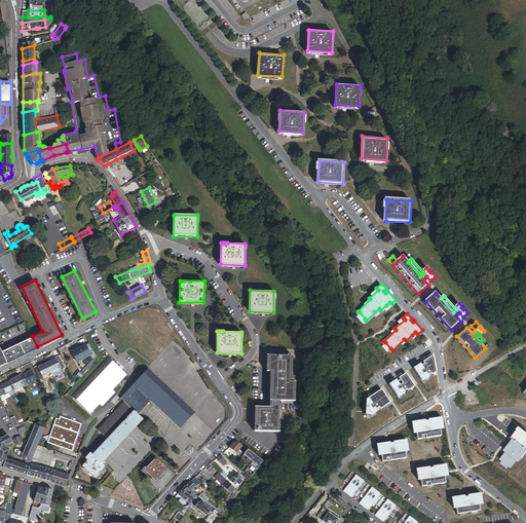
[(6,362),(37,346),(32,336),(1,350),(6,362)]
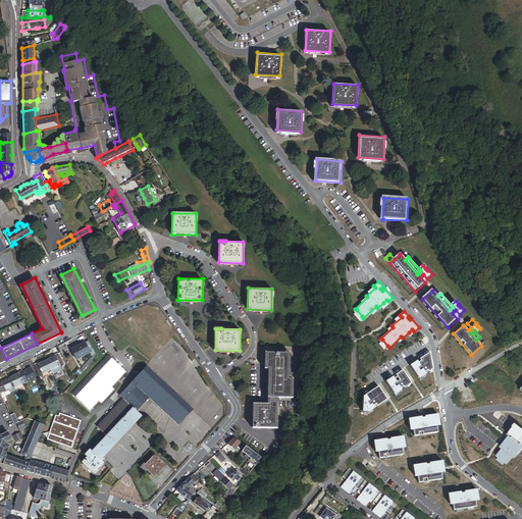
[(88,339),(74,347),(70,348),(76,358),(88,352),(89,353),(92,354),(95,351),(88,339)]
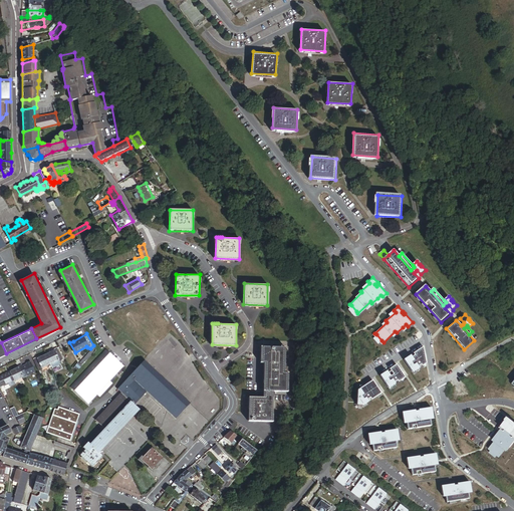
[(80,361),(82,363),(95,349),(93,346),(80,361)]
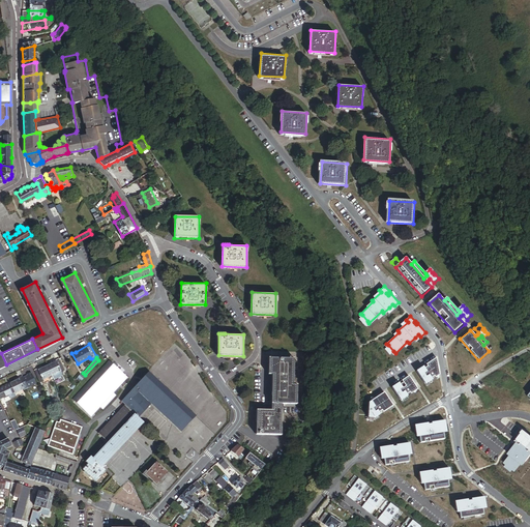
[(282,403),(297,403),(297,384),(293,384),(294,358),(271,357),(270,374),(274,374),(273,409),(259,409),(258,434),(281,434),(282,403)]
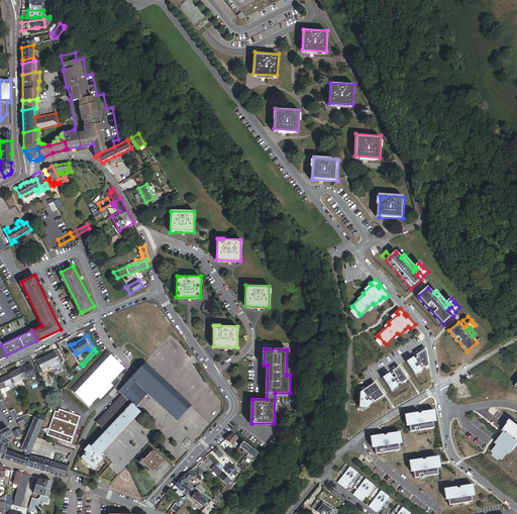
[(420,368),(423,366),(424,368),(428,365),(427,358),(424,361),(422,358),(426,355),(425,348),(406,362),(414,375),(421,370),(420,368)]
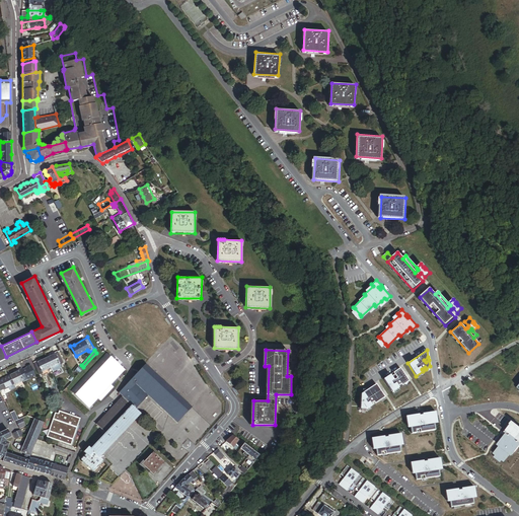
[(59,364),(63,362),(57,351),(54,352),(54,354),(47,357),(51,366),(59,362),(59,364)]
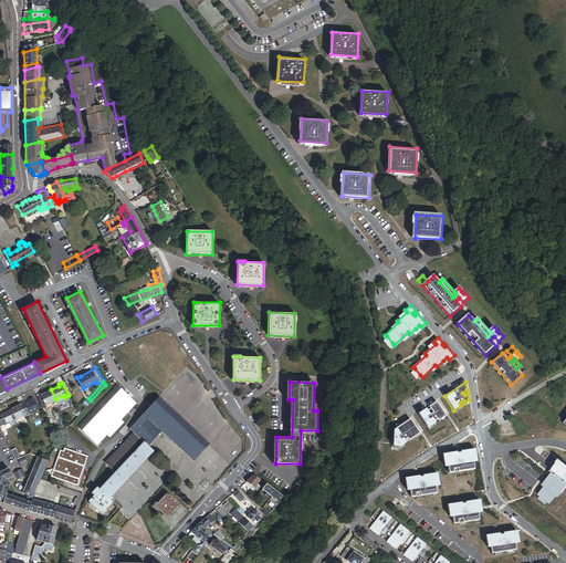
[(97,442),(136,402),(116,384),(77,425),(97,442)]
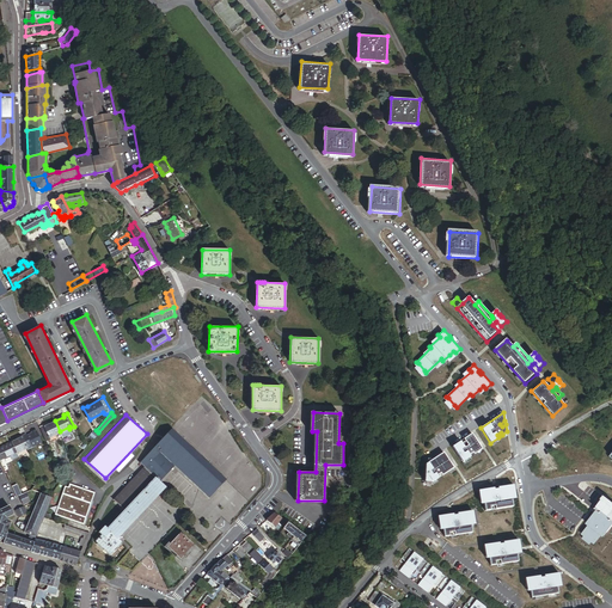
[(44,424),(40,427),(47,440),(50,437),(49,436),(60,431),(55,421),(44,425),(44,424)]
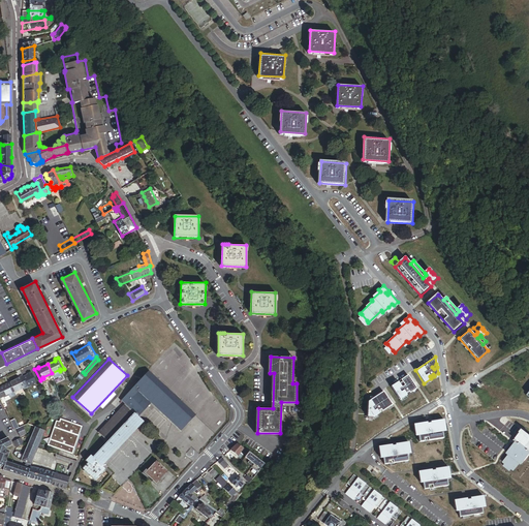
[(194,413),(148,370),(133,385),(137,389),(150,401),(180,429),(194,413)]
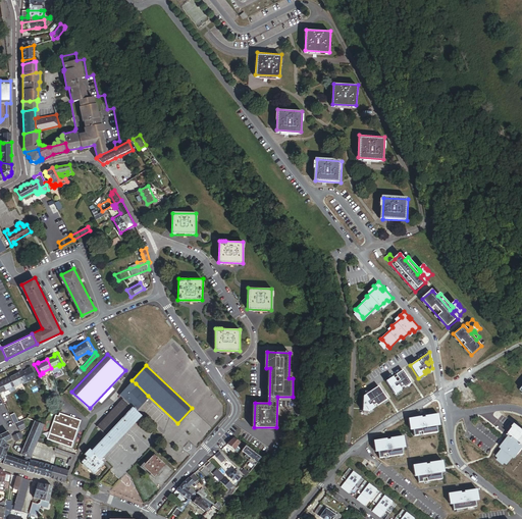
[(23,381),(28,380),(22,368),(18,370),(18,371),(10,375),(14,384),(23,380),(23,381)]
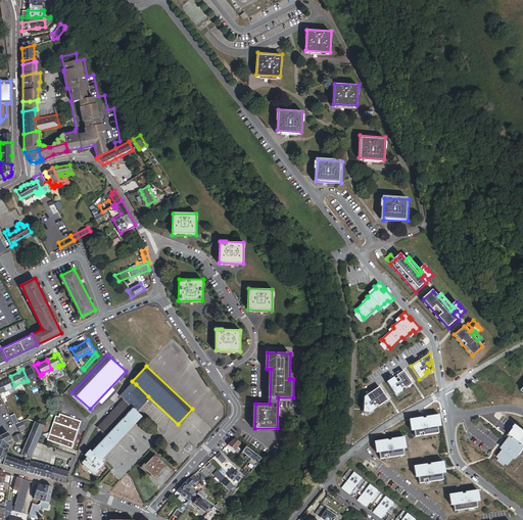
[(412,383),(402,371),(386,382),(395,394),(402,389),(401,388),(405,386),(406,387),(412,383)]
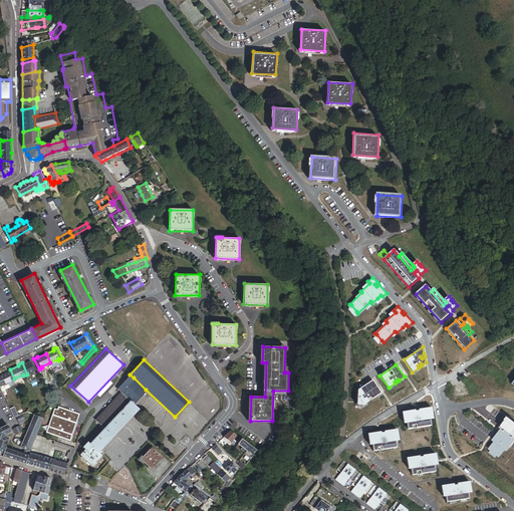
[(3,384),(14,378),(10,369),(0,372),(0,382),(3,381),(3,384)]
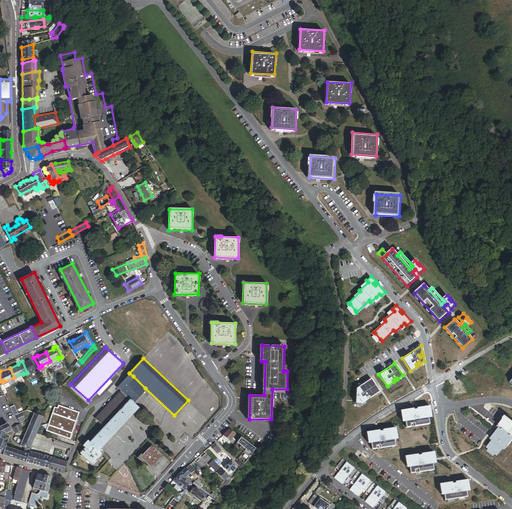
[(121,389),(133,401),(145,388),(133,376),(121,389)]
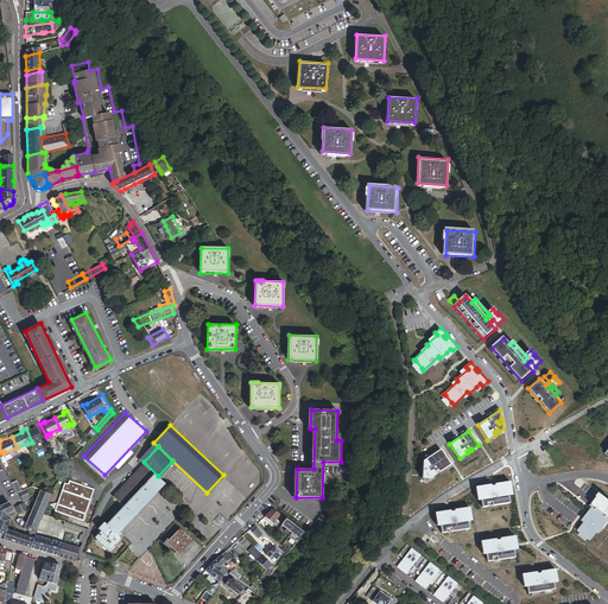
[(436,475),(434,472),(437,470),(439,472),(450,464),(441,450),(423,462),(422,476),(430,478),(436,475)]
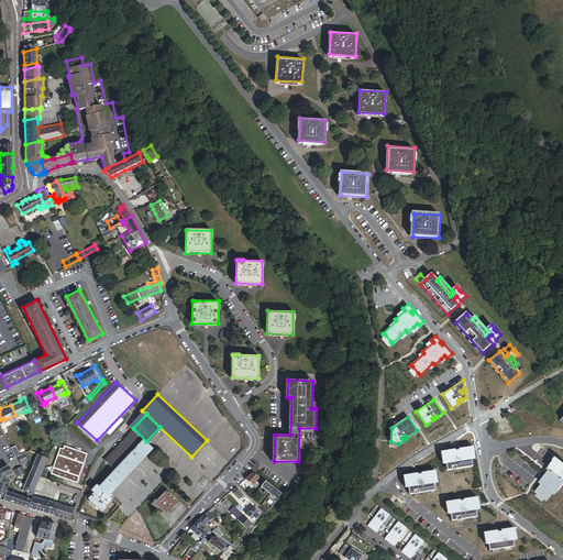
[(153,448),(146,441),(133,428),(105,459),(113,468),(112,469),(113,470),(98,486),(96,484),(90,489),(94,491),(88,497),(100,509),(108,502),(111,497),(109,495),(117,487),(153,448)]
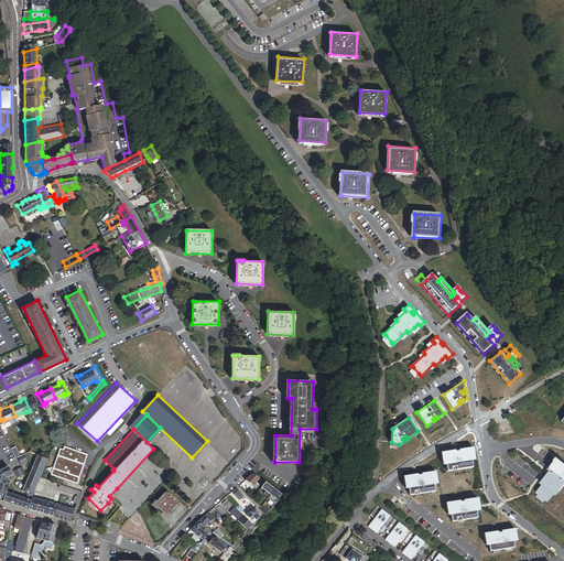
[(15,444),(11,448),(15,456),(18,455),(20,454),(15,444)]
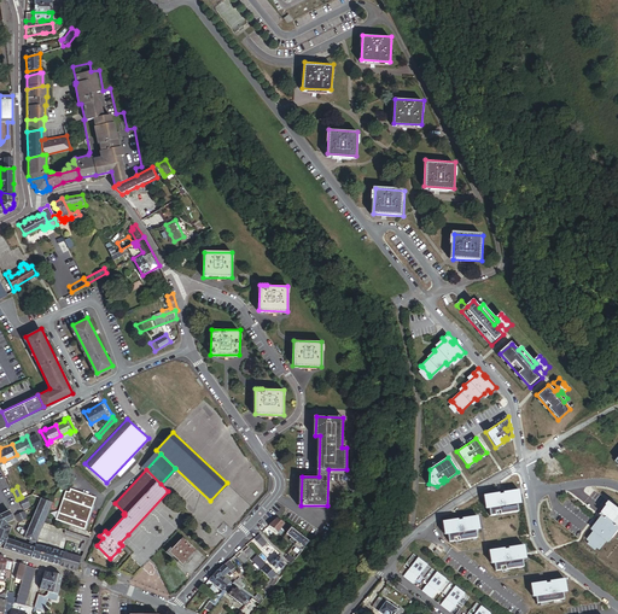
[(69,491),(65,490),(54,519),(70,524),(70,522),(73,522),(73,525),(83,528),(87,521),(92,504),(95,496),(70,487),(69,491)]
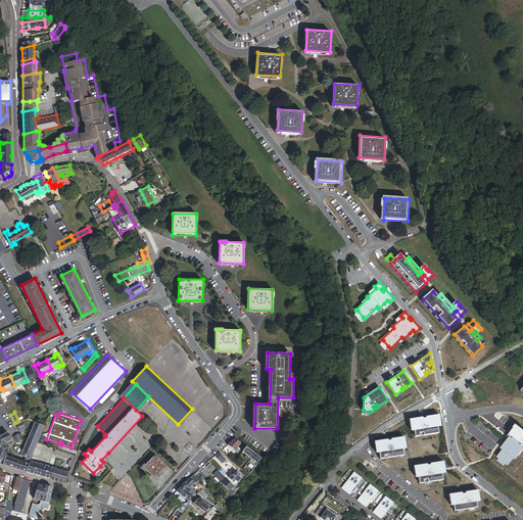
[(423,417),(423,415),(410,418),(412,428),(415,428),(416,435),(421,434),(420,431),(424,430),(424,433),(439,431),(438,424),(441,423),(439,413),(427,415),(427,416),(423,417)]
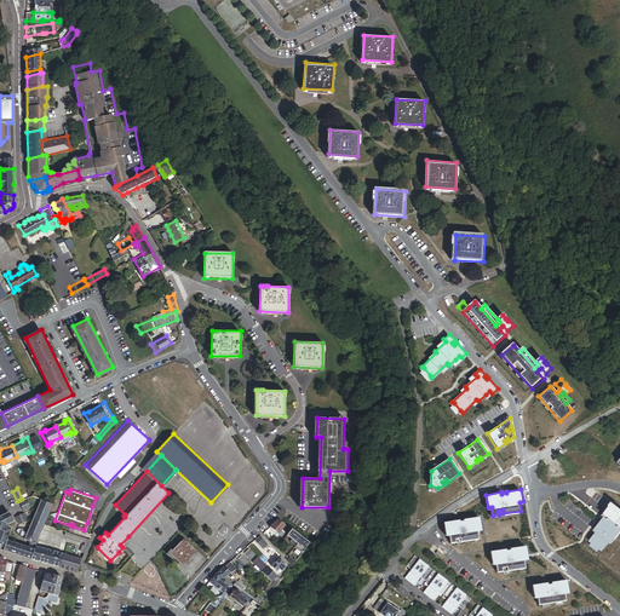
[(24,508),(30,505),(27,496),(22,499),(19,500),(24,508)]
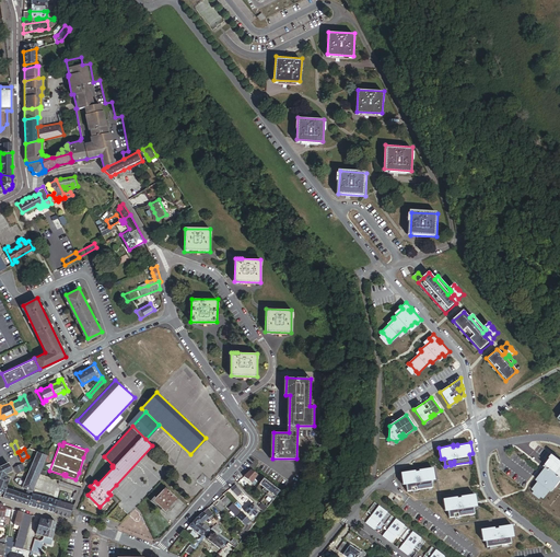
[(32,492),(47,453),(38,450),(24,486),(28,488),(25,492),(7,487),(4,494),(3,497),(28,505),(32,492)]
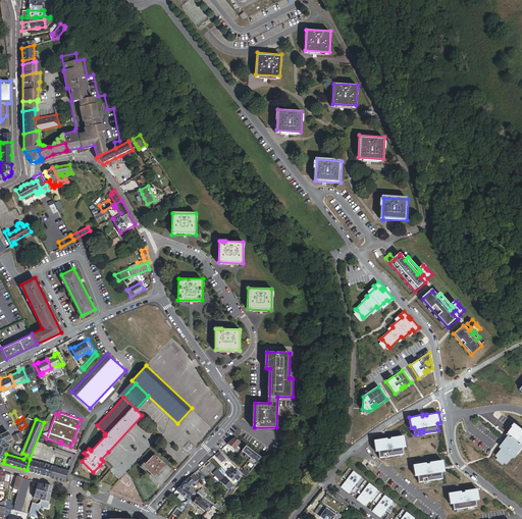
[(521,428),(516,423),(512,429),(513,430),(504,443),(506,445),(498,455),(507,462),(515,452),(517,454),(521,447),(521,428)]
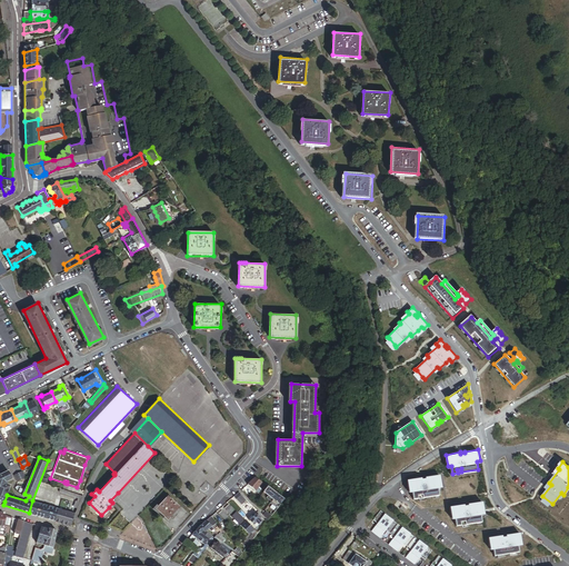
[(0,499),(5,502),(7,495),(10,484),(6,483),(6,480),(12,477),(9,469),(0,473),(0,499)]
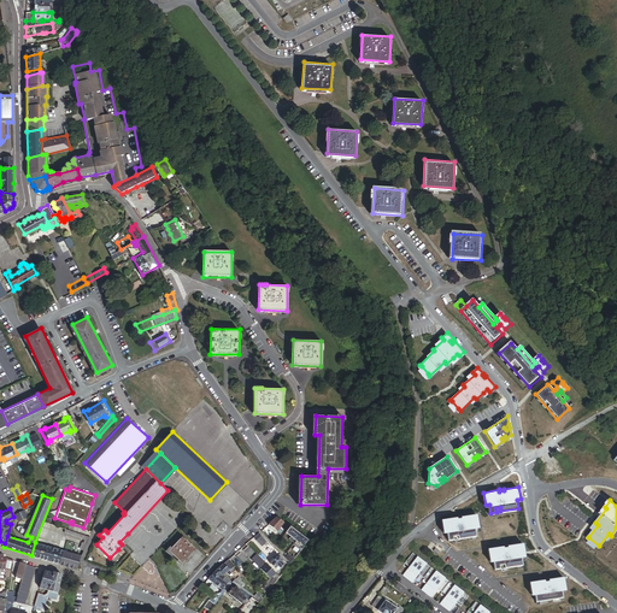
[(19,519),(29,516),(25,508),(16,512),(19,519)]
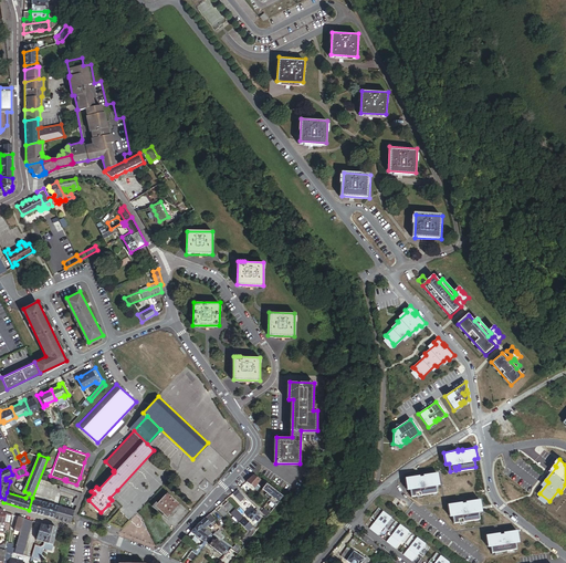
[(412,496),(438,491),(437,483),(436,478),(439,478),(438,471),(406,477),(407,483),(410,482),(411,488),(412,496)]
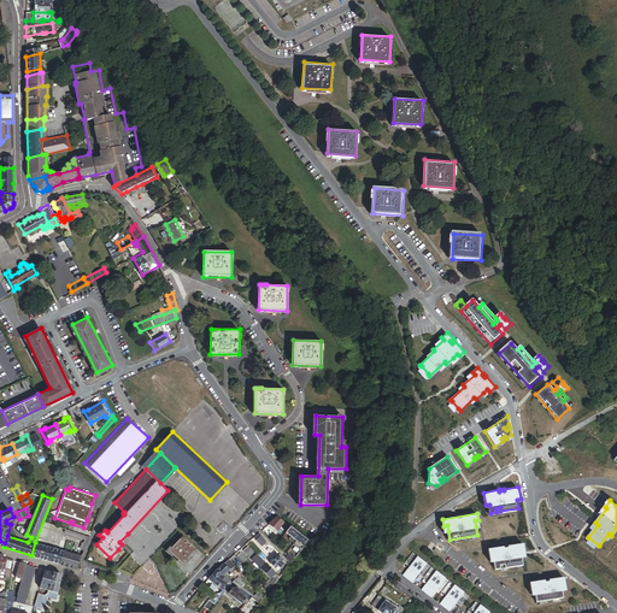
[(269,524),(277,530),(283,523),(285,522),(277,516),(269,524)]
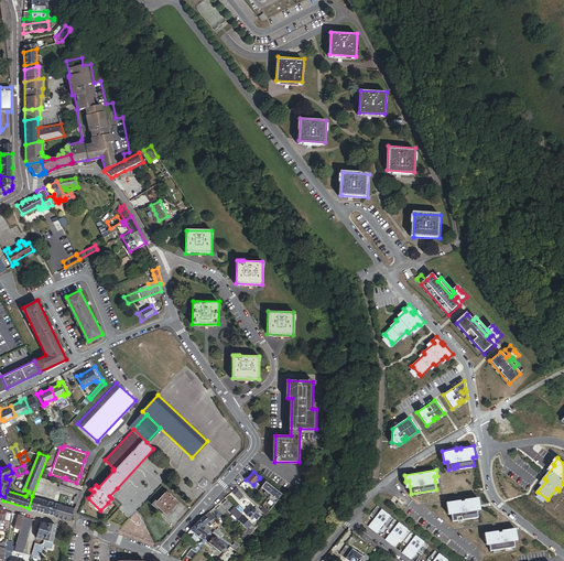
[(261,485),(270,493),(274,487),(266,479),(261,485)]
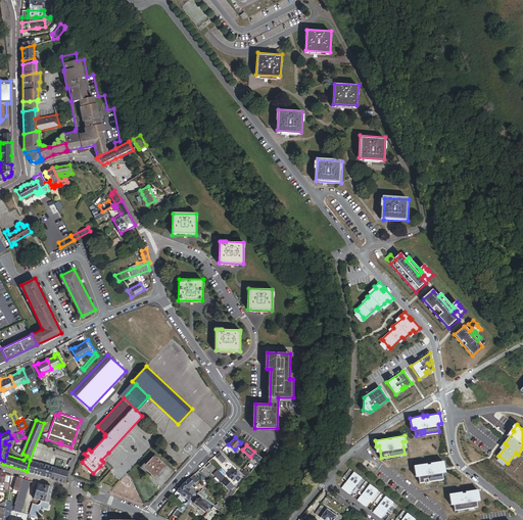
[(68,465),(72,466),(76,455),(55,447),(54,451),(73,457),(72,460),(70,459),(68,465)]
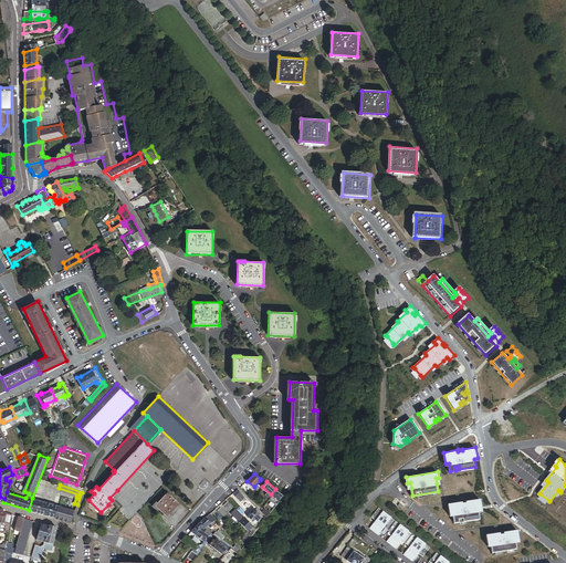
[(275,504),(279,500),(271,494),(262,487),(261,489),(265,492),(263,493),(269,498),(268,498),(275,504)]
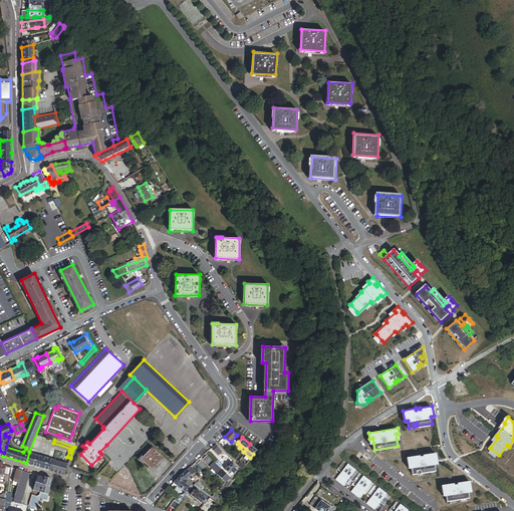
[(257,449),(250,444),(246,449),(253,454),(257,449)]
